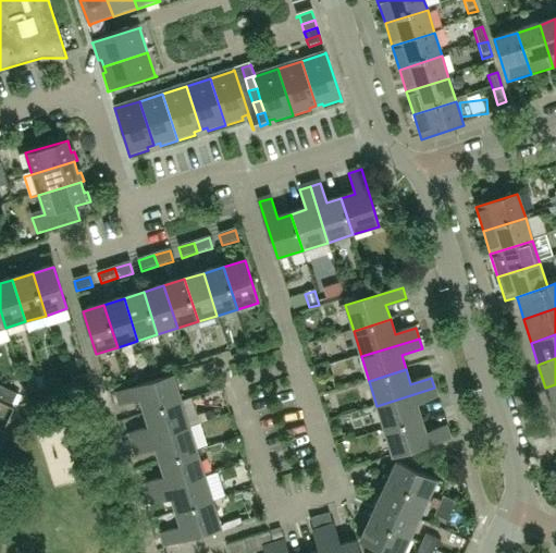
[(91,385),(88,376),(72,381),(75,391),(91,385)]
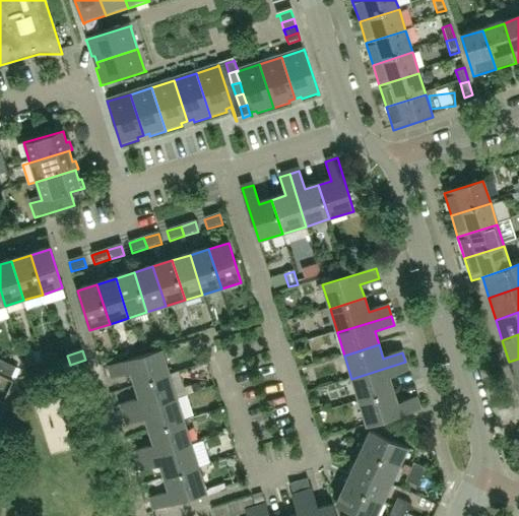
[(135,387),(170,376),(161,351),(109,369),(112,379),(131,373),(135,387)]
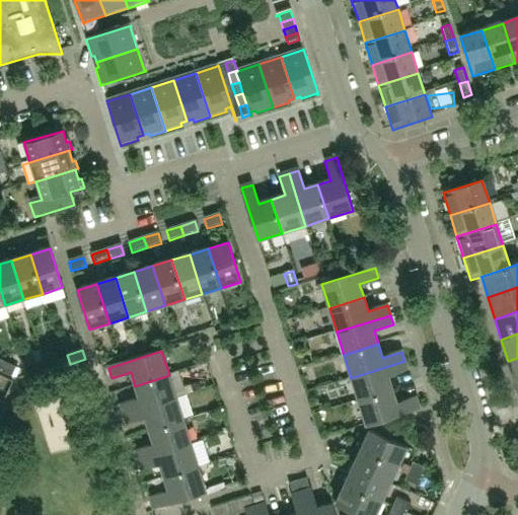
[(61,366),(58,357),(44,362),(46,371),(61,366)]
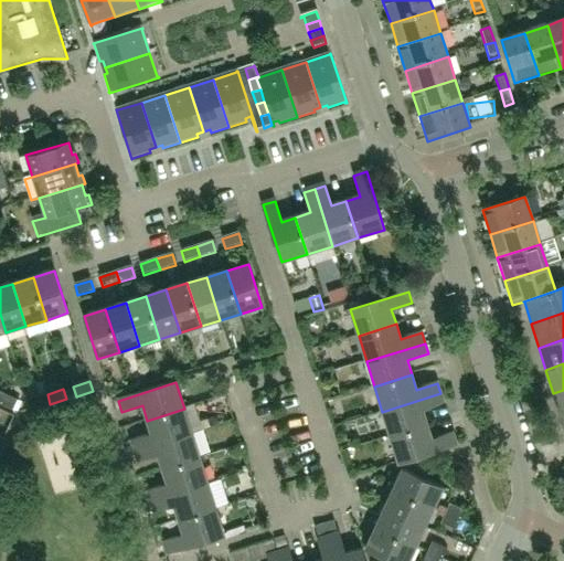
[(563,390),(553,393),(561,416),(563,415),(563,390)]
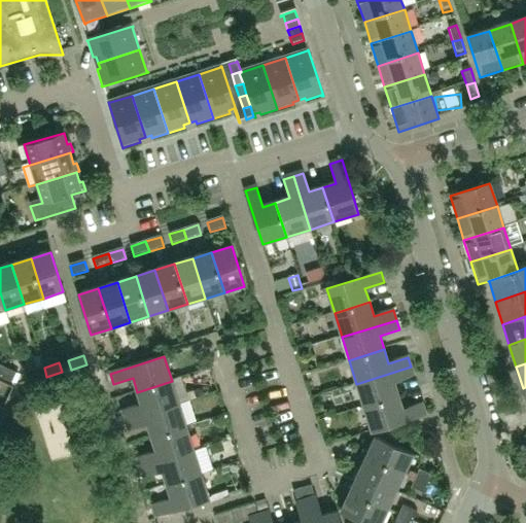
[(414,377),(411,367),(356,384),(363,407),(398,396),(394,383),(414,377)]
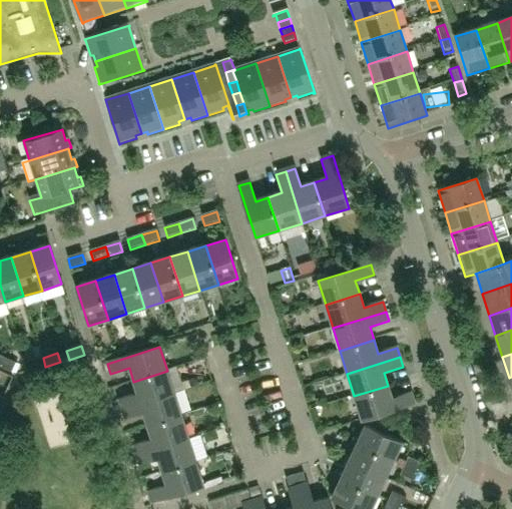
[(0,367),(12,373),(17,364),(3,358),(0,363),(0,367)]
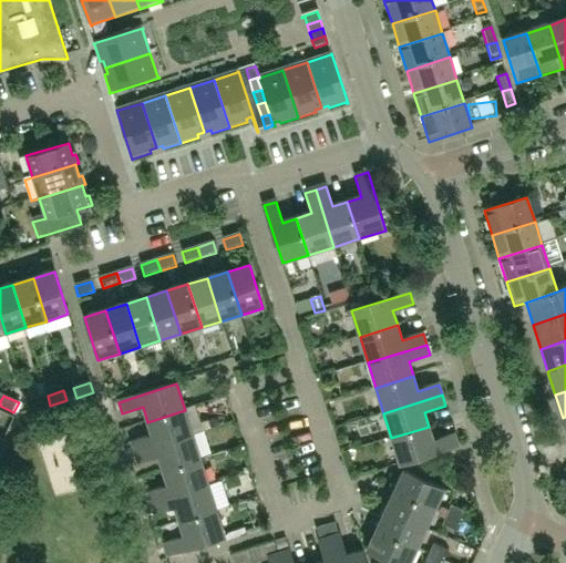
[(50,406),(48,396),(31,400),(34,410),(50,406)]
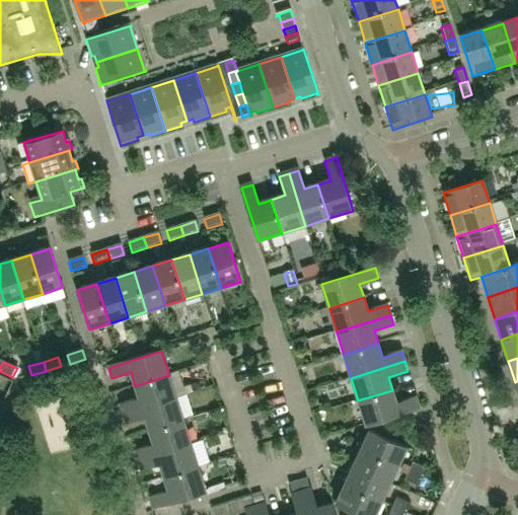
[(123,416),(176,398),(169,375),(135,386),(139,399),(120,406),(123,416)]
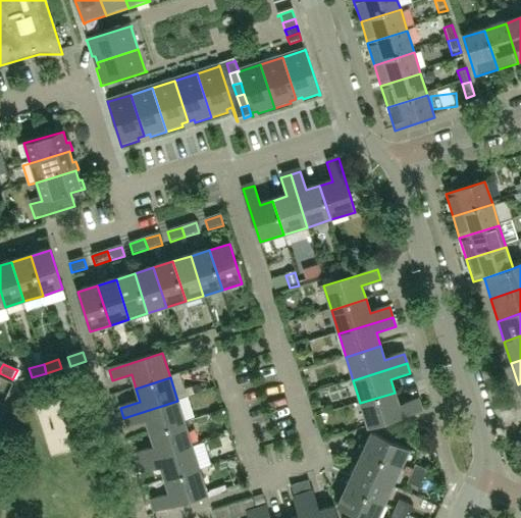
[(399,407),(395,393),(360,403),(368,428),(422,411),(418,401),(399,407)]
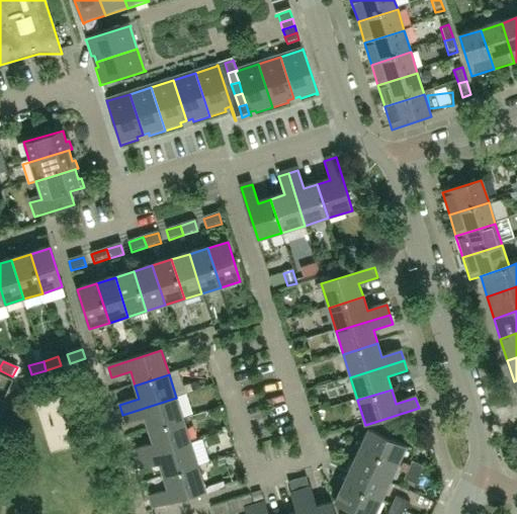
[(183,421),(176,398),(122,415),(125,424),(146,418),(150,431),(183,421)]
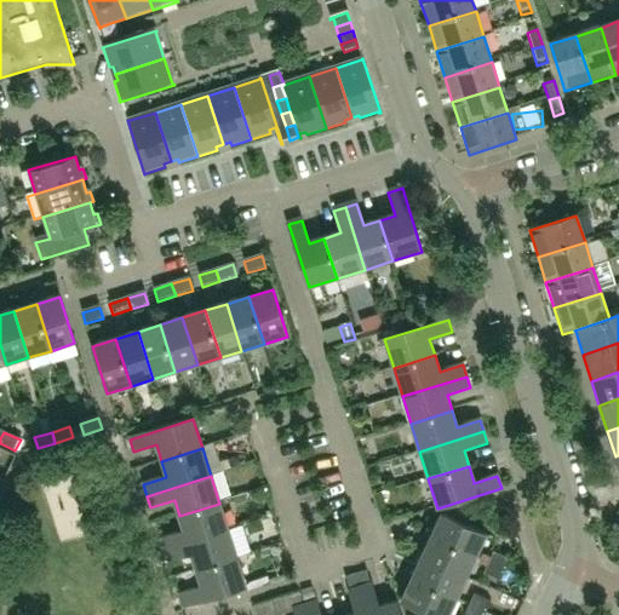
[(161,540),(165,551),(228,532),(219,504),(179,516),(184,533),(161,540)]
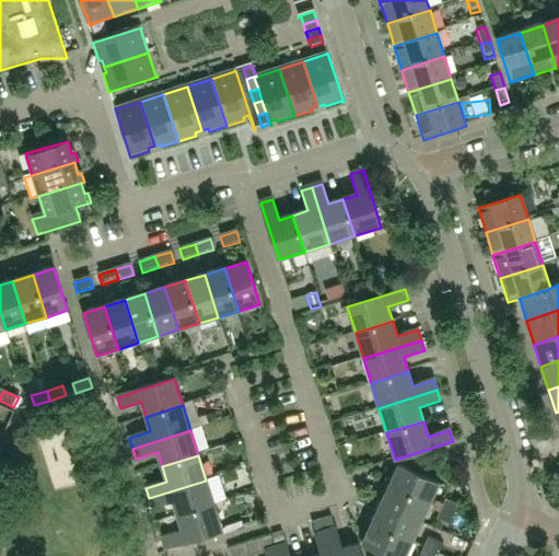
[(430,505),(439,485),(399,466),(389,486),(430,505)]
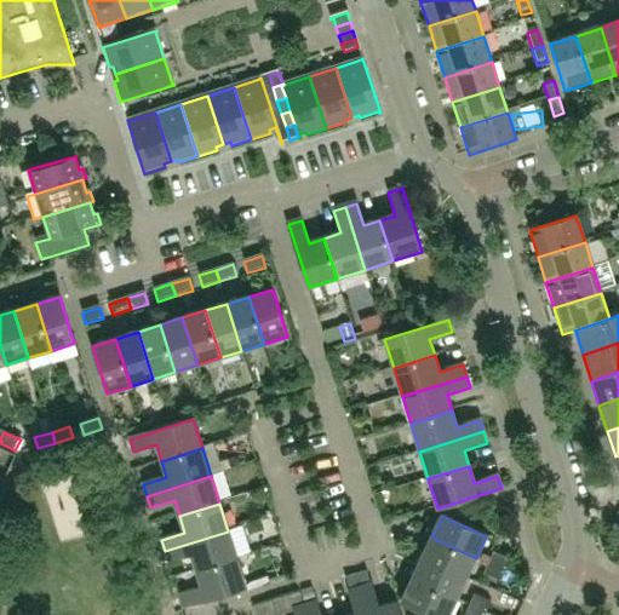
[(238,559),(228,532),(165,551),(168,563),(191,556),(198,573),(238,559)]
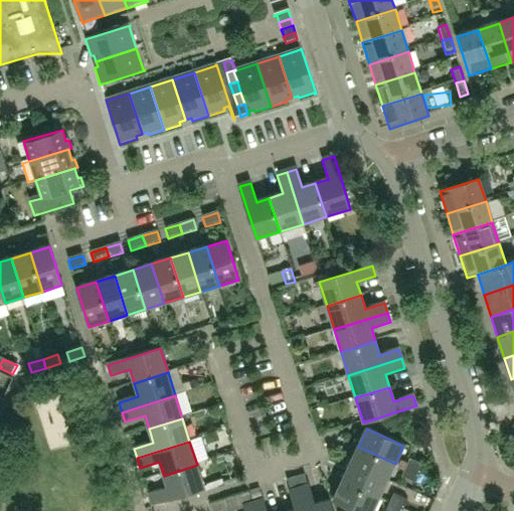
[(350,465),(387,482),(389,476),(395,464),(358,447),(350,465)]
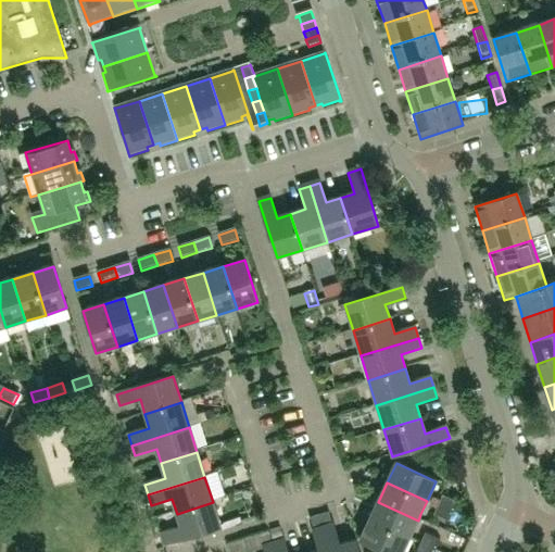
[(453,514),(457,504),(442,498),(438,507),(453,514)]
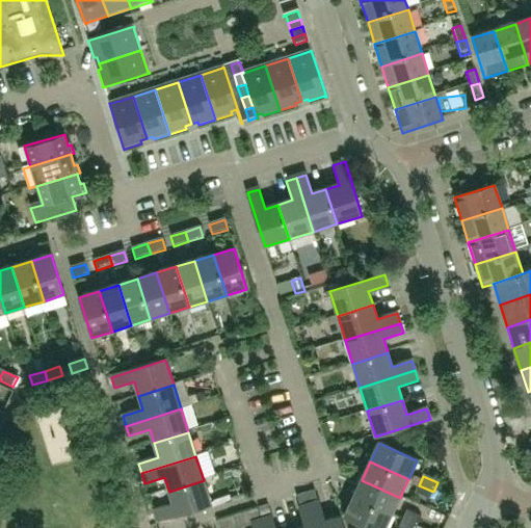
[(211,504),(207,492),(204,480),(169,492),(174,504),(154,510),(157,522),(211,504)]
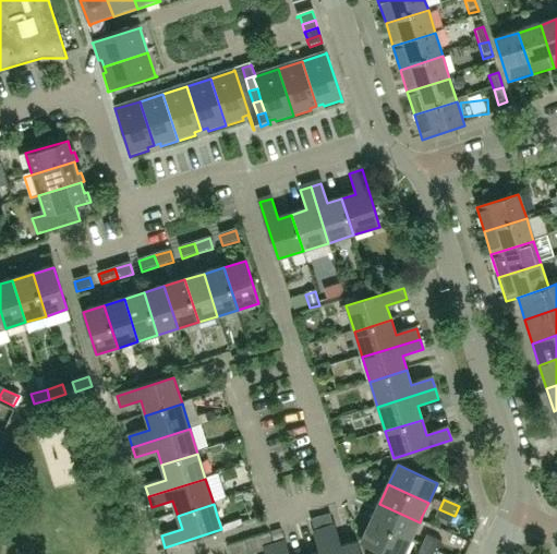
[(411,541),(420,522),(379,504),(374,516),(371,522),(411,541)]
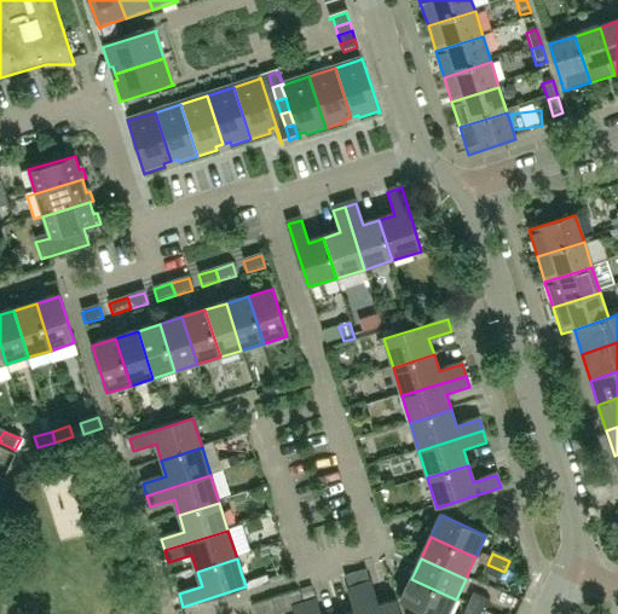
[(500,583),(504,572),(487,565),(483,575),(500,583)]
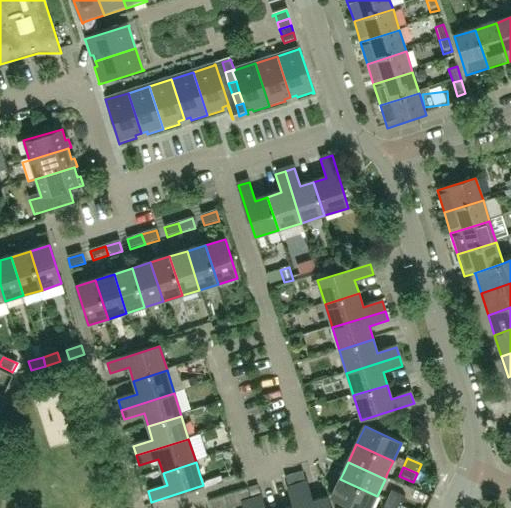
[(304,472),(294,475),(298,487),(307,484),(304,472)]
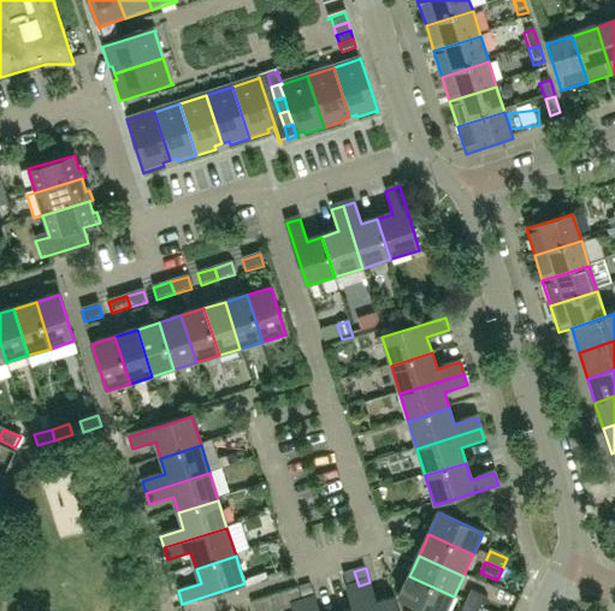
[(400,599),(425,610),(447,610),(454,597),(409,576),(400,599)]
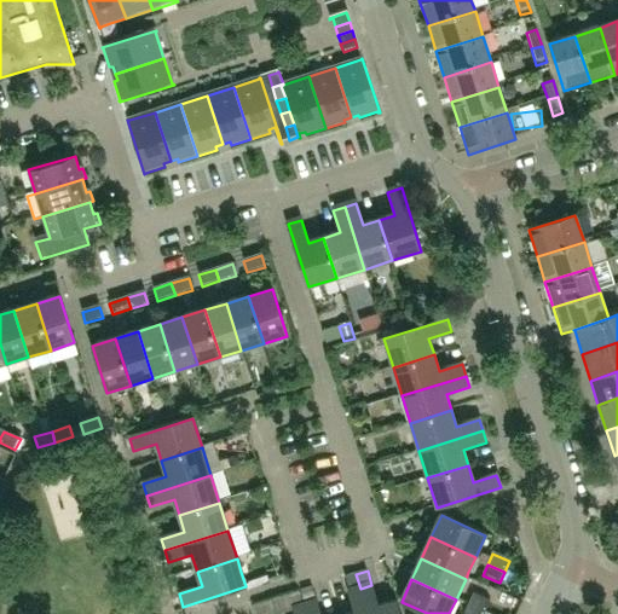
[(371,585),(361,589),(368,613),(399,613),(397,602),(380,608),(371,585)]
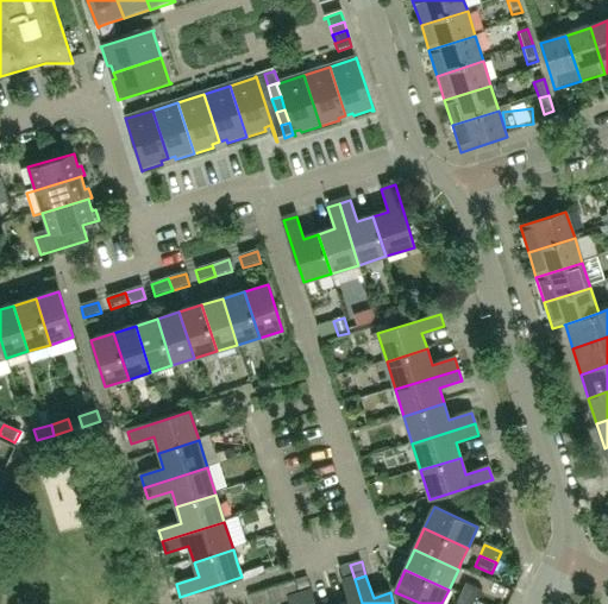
[(307,579),(295,583),(299,593),(311,590),(307,579)]
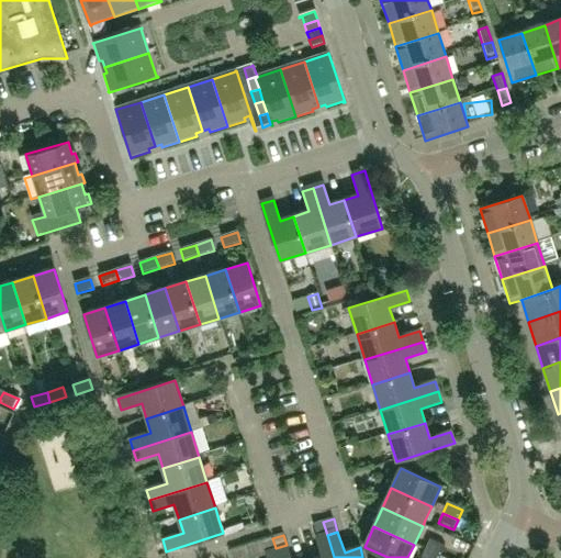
[(334,557),(327,535),(317,537),(323,557),(334,557)]
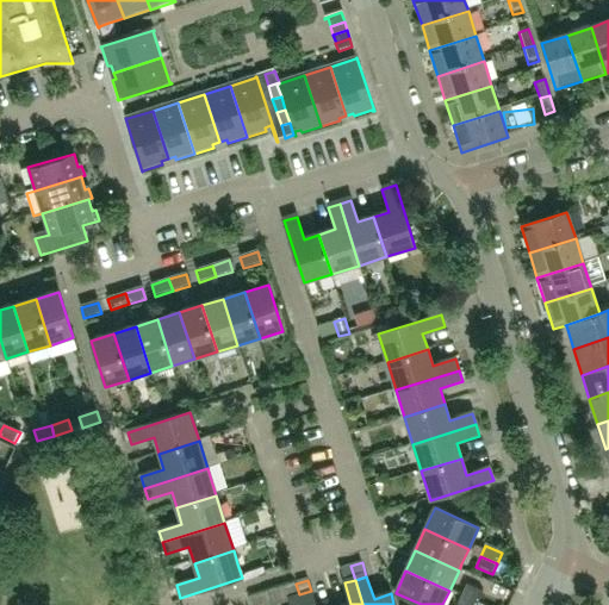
[(479,604),(484,594),(467,586),(463,597),(479,604)]
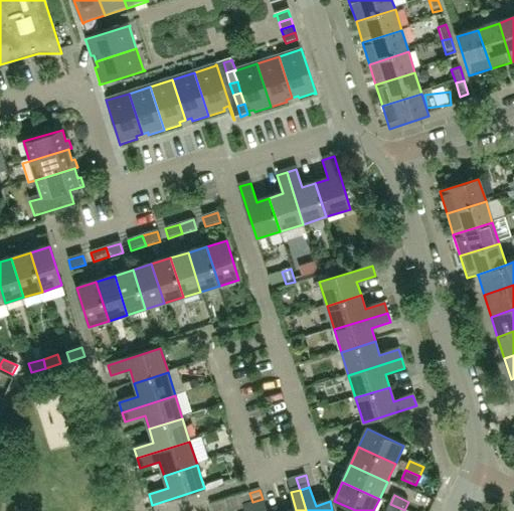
[(267,510),(264,501),(253,504),(254,506),(255,510),(267,510)]
